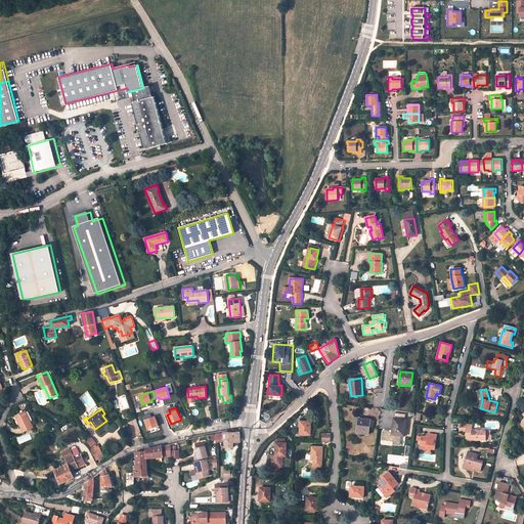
[(26,411),(17,416),(22,424),(19,425),(24,432),(33,427),(26,411)]
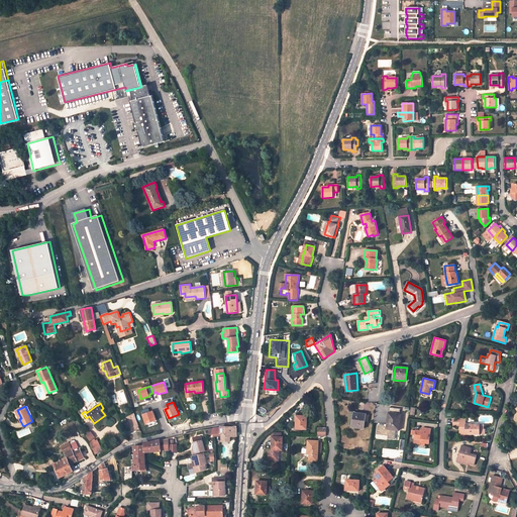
[(148,408),(141,411),(146,424),(157,421),(152,411),(149,412),(148,408)]
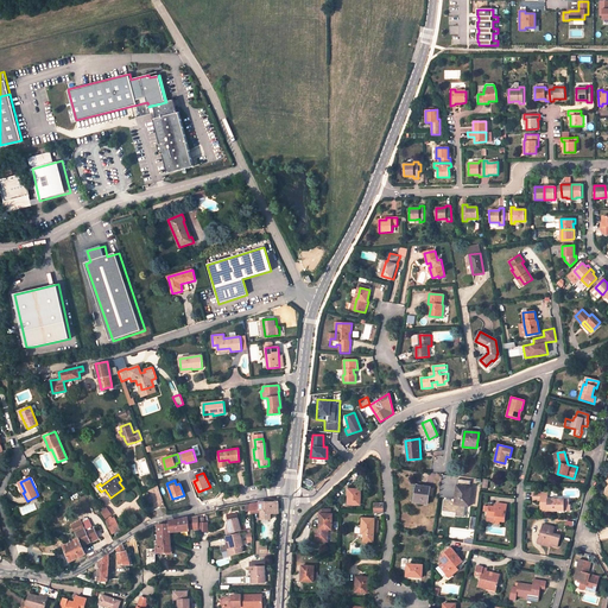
[(435,487),(417,485),(416,494),(417,495),(416,502),(428,504),(429,496),(434,498),(435,487)]
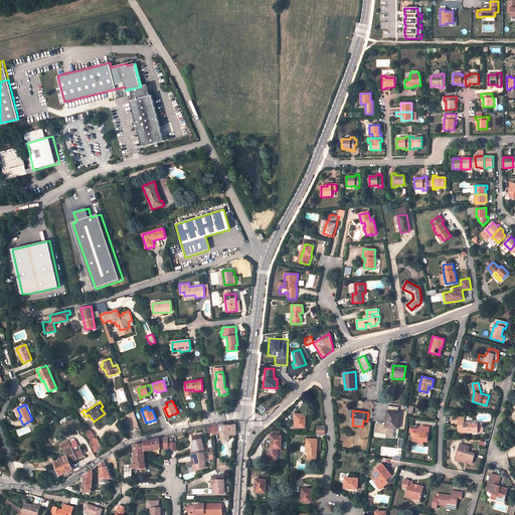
[(399,412),(387,411),(385,426),(397,428),(399,412)]
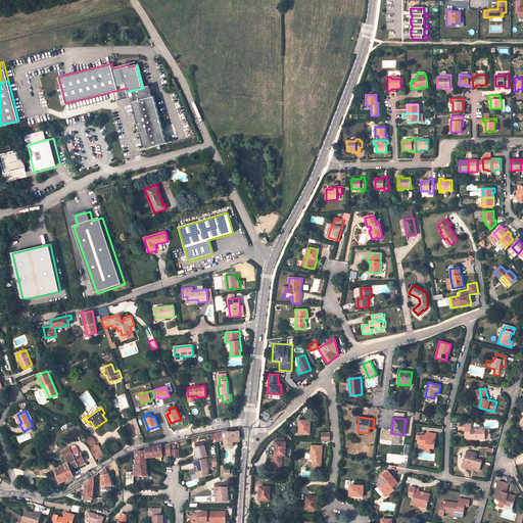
[(299,421),(299,433),(310,434),(311,421),(299,421)]
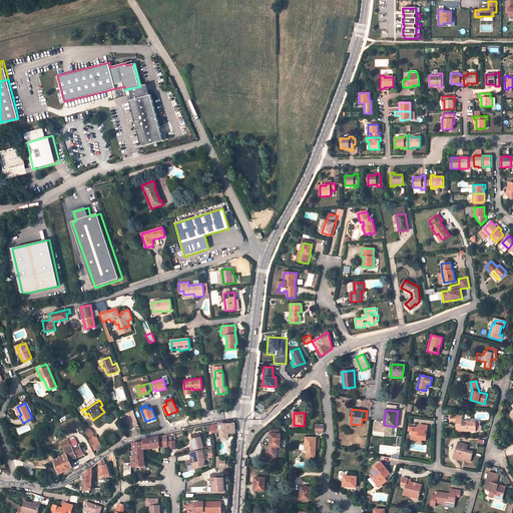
[(462,415),(450,415),(450,422),(456,422),(456,432),(467,433),(467,431),(476,431),(476,421),(462,421),(462,415)]
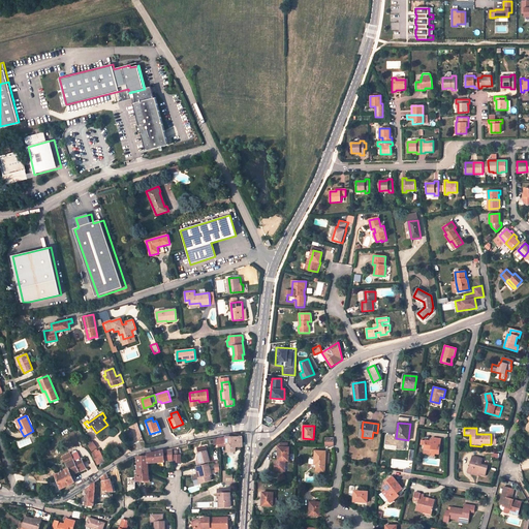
[(215,444),(219,444),(225,443),(227,443),(227,452),(236,452),(236,446),(243,446),(242,437),(228,437),(214,439),(215,444)]
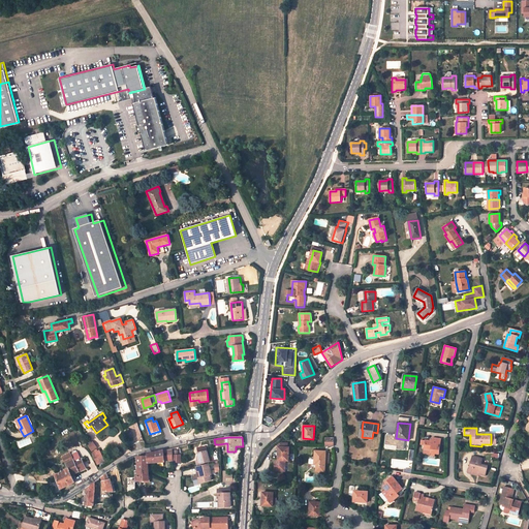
[(429,440),(426,440),(425,448),(427,449),(431,449),(431,453),(439,454),(440,438),(432,438),(432,439),(432,441),(429,440)]
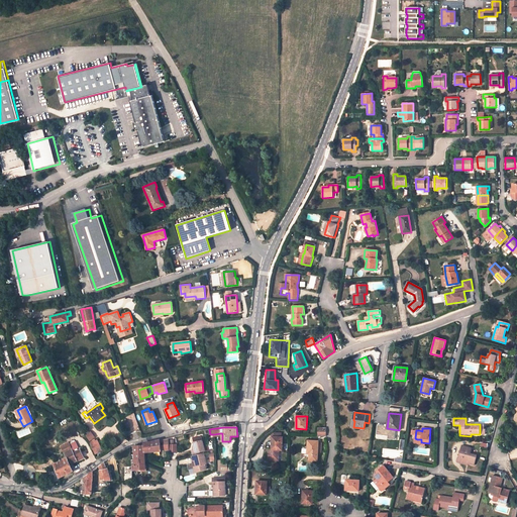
[(85,434),(88,441),(95,438),(91,431),(85,434)]
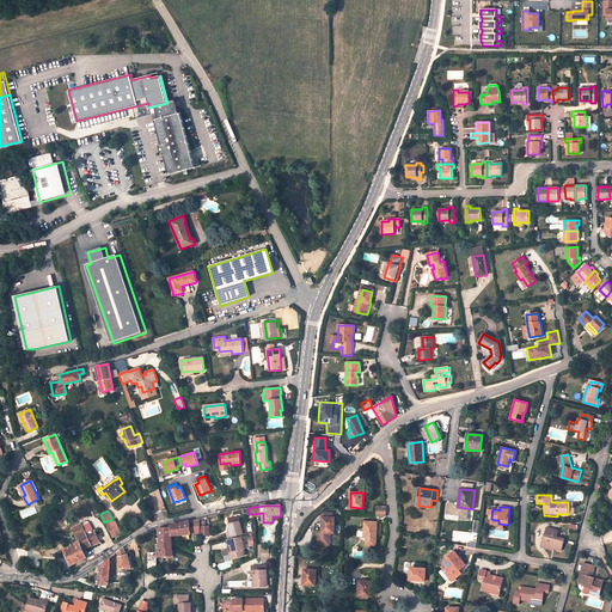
[(323,516),(322,516),(322,532),(319,532),(319,536),(318,536),(317,544),(330,545),(330,532),(334,532),(335,518),(332,518),(323,516)]
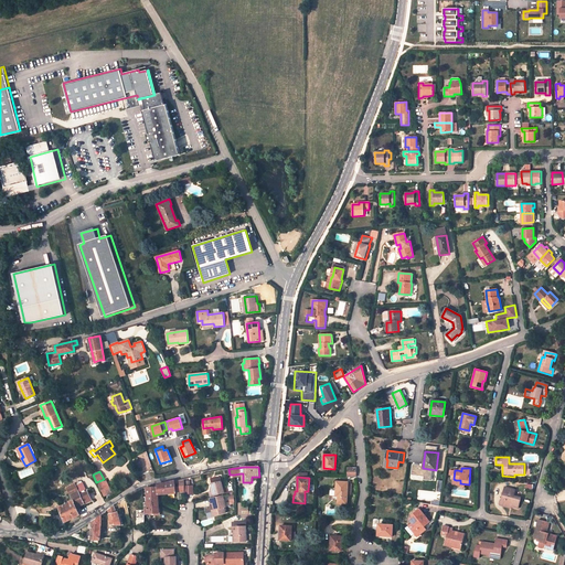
[(106,481),(98,484),(104,496),(112,492),(106,481)]
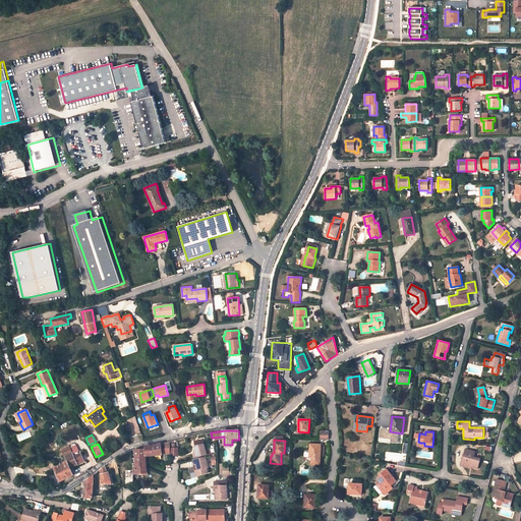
[(147,457),(162,455),(161,444),(145,447),(146,449),(135,450),(137,474),(146,473),(145,457),(147,457)]
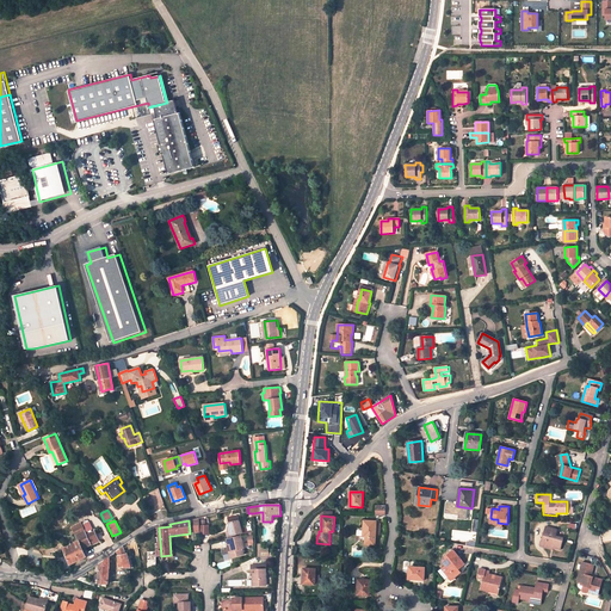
[(227,539),(238,536),(236,535),(242,534),(239,520),(228,523),(229,528),(230,531),(228,532),(226,532),(227,539)]
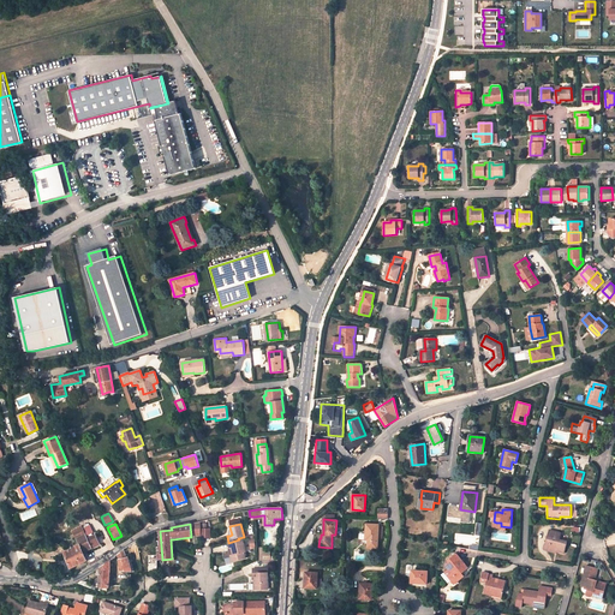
[(378,525),(366,524),(366,533),(366,539),(369,539),(369,544),(368,548),(377,548),(378,536),(382,537),(382,530),(378,530),(378,526),(378,525)]
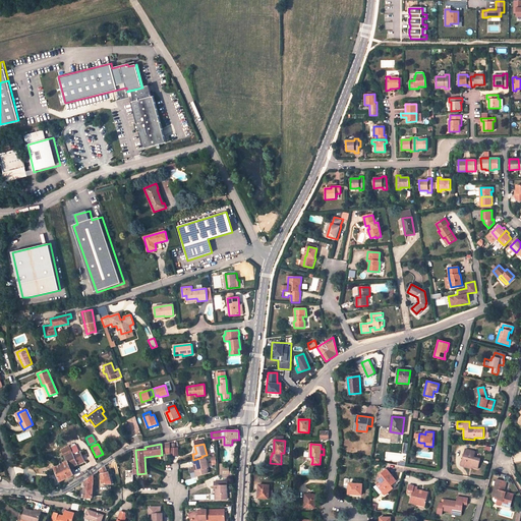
[(60,481),(73,475),(70,468),(84,461),(80,453),(73,456),(72,453),(69,448),(62,451),(67,462),(57,467),(55,468),(60,481)]
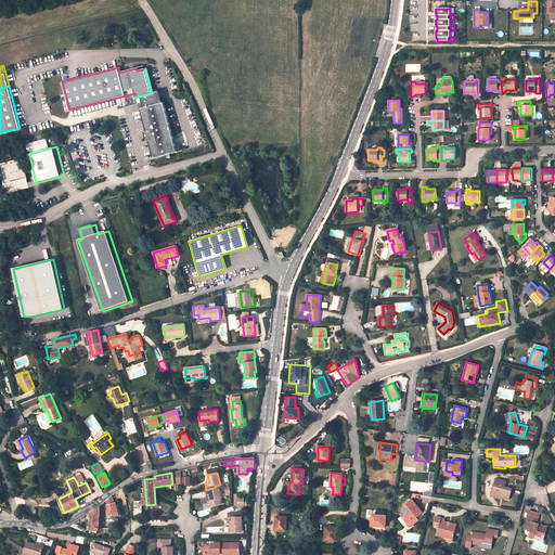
[(506,481),(495,478),(492,491),(497,492),(495,495),(503,498),(510,499),(512,489),(504,487),(506,481)]
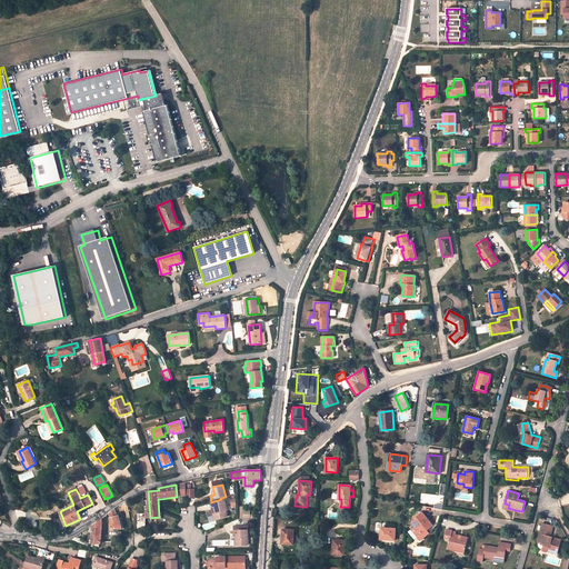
[(227,511),(225,505),(223,505),(222,499),(221,499),(211,502),(210,502),(211,508),(213,508),(213,510),(209,511),(210,517),(212,516),(213,520),(226,517),(223,512),(227,511)]
